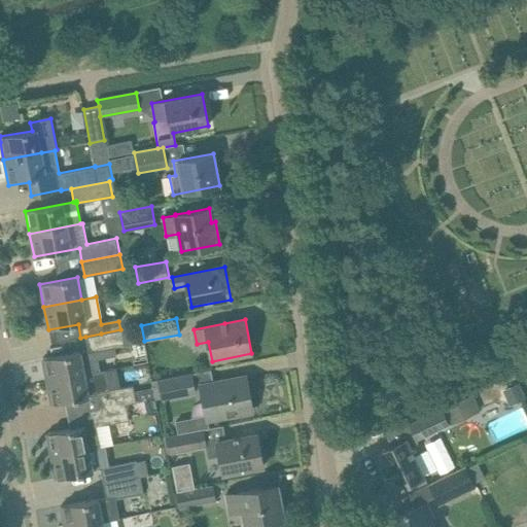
[(101,334),(85,337),(89,352),(125,346),(121,329),(120,329),(101,334)]
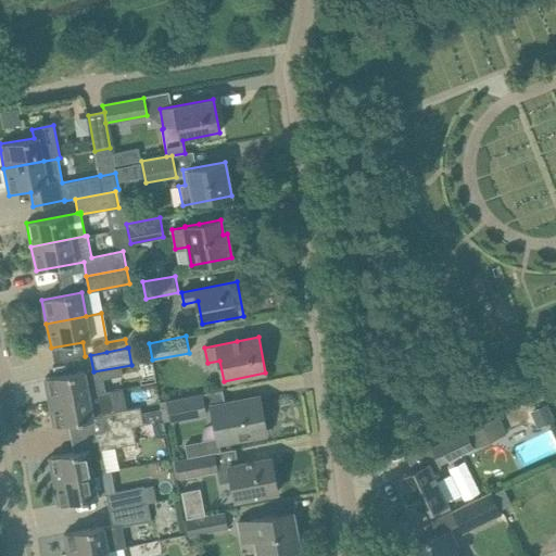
[(45,379),(49,402),(105,391),(102,378),(86,381),(84,371),(45,379)]
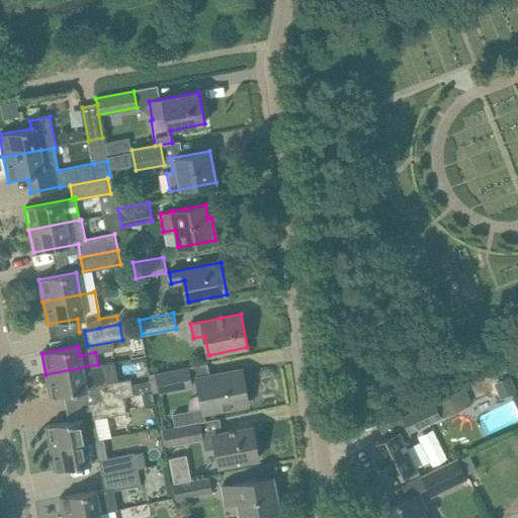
[(96,389),(98,402),(124,397),(134,395),(134,396),(152,392),(150,381),(132,384),(131,379),(105,384),(101,364),(98,365),(98,364),(46,374),(51,398),(96,389)]
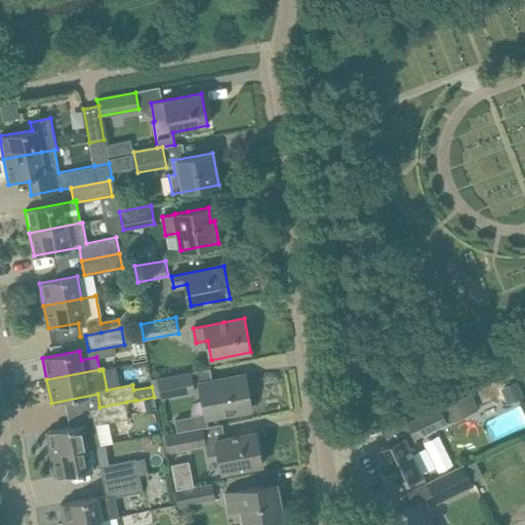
[(158,378),(162,398),(194,391),(191,372),(158,378)]
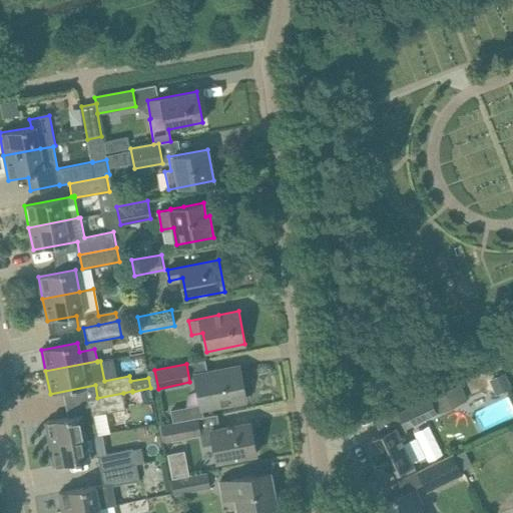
[(238,367),(219,371),(195,375),(201,409),(245,400),(238,367)]
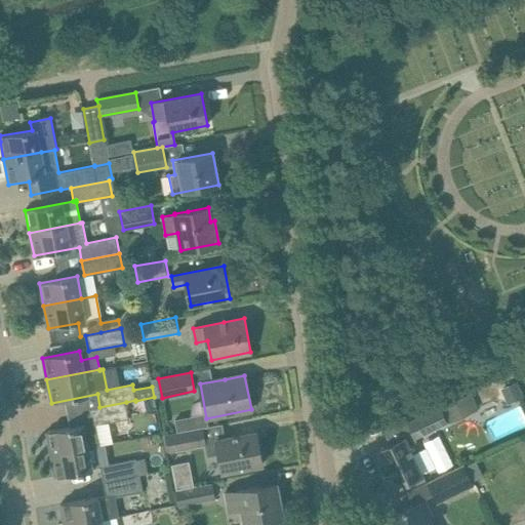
[(102,446),(97,426),(129,419),(126,402),(99,407),(88,409),(91,427),(84,428),(84,425),(46,432),(50,455),(88,448),(102,446)]
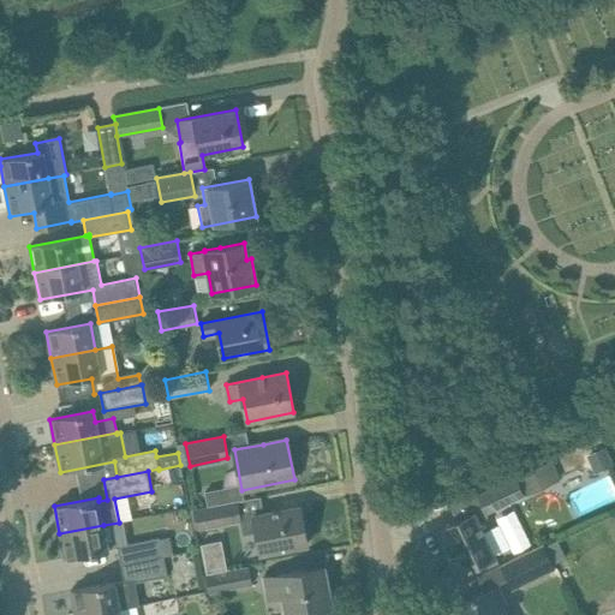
[(514,478),(477,496),(485,513),(523,496),(514,478)]
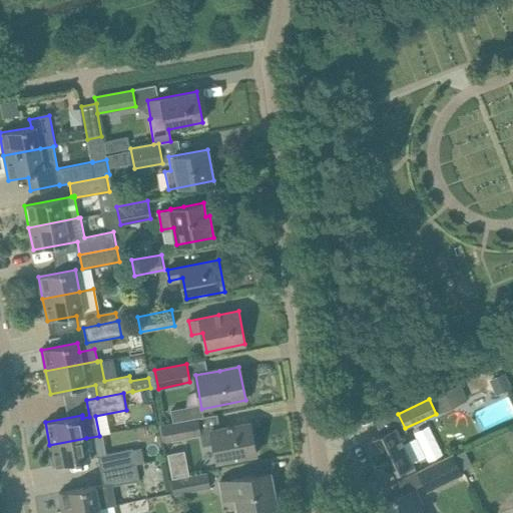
[(166,441),(169,441),(200,435),(196,418),(163,425),(166,441)]
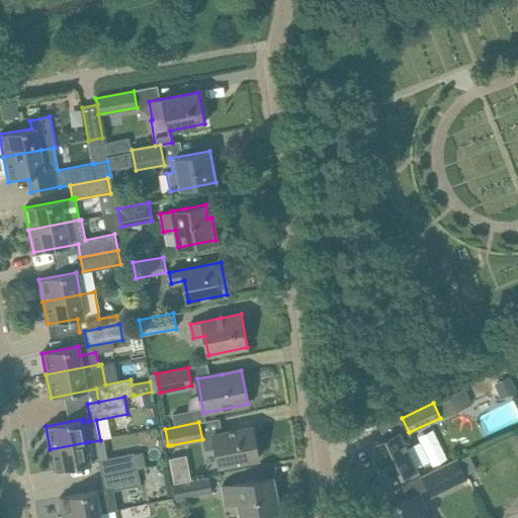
[(252,426),(233,430),(212,434),(219,466),(258,459),(252,426)]
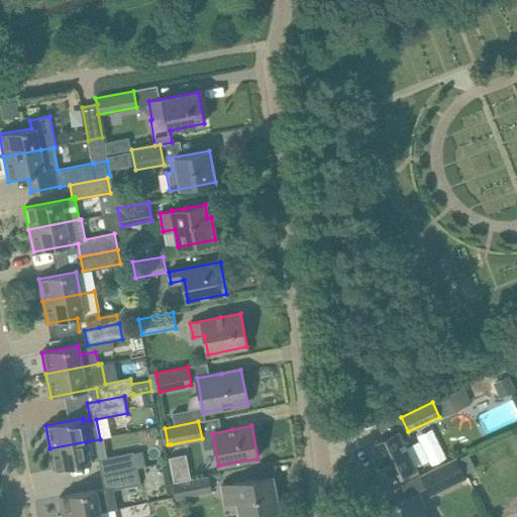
[(416,468),(415,467),(428,460),(419,441),(406,447),(398,431),(367,446),(384,483),(416,468)]
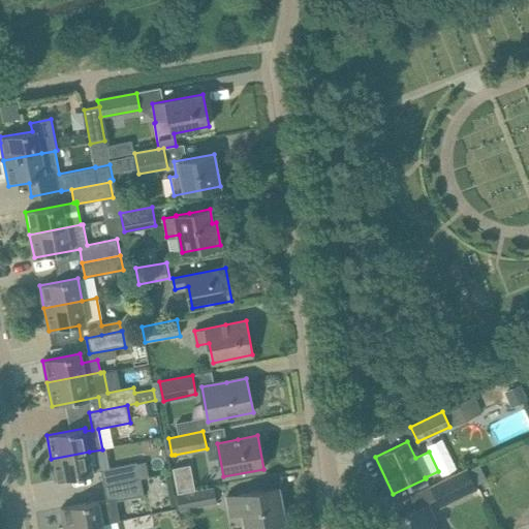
[(89,452),(51,459),(55,480),(93,473),(89,452)]
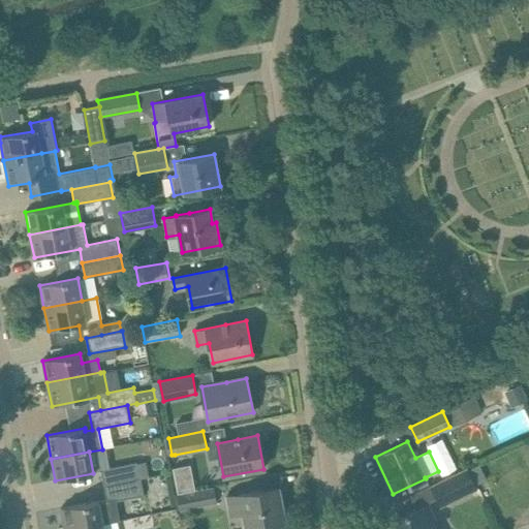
[(169,469),(175,468),(179,463),(179,459),(176,459),(175,455),(172,455),(167,456),(169,469)]
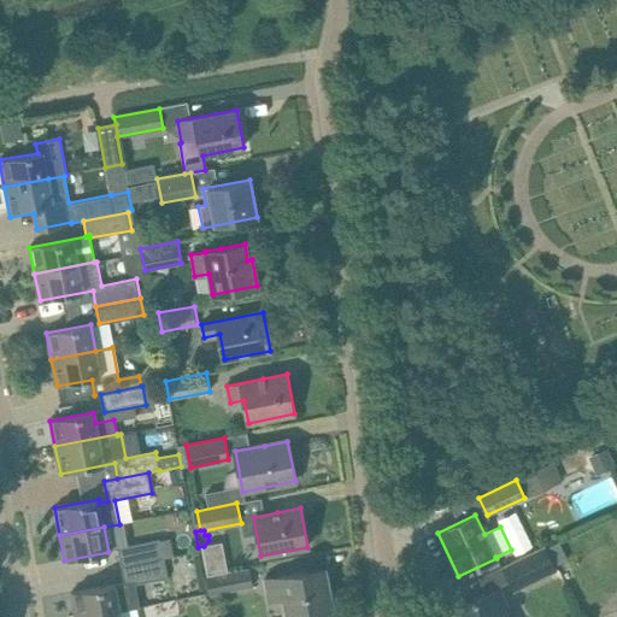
[(160,540),(116,548),(119,566),(164,558),(160,540)]
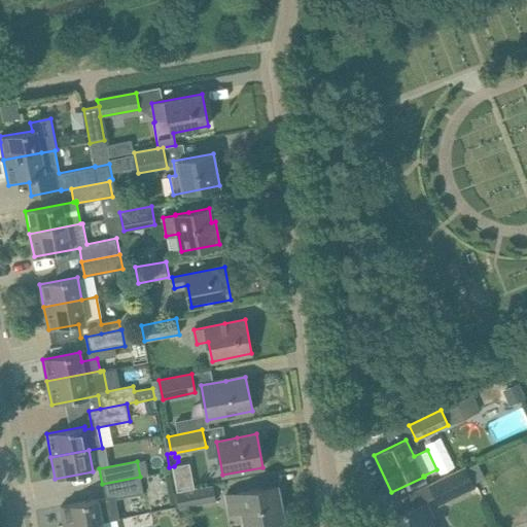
[(192,489),(188,464),(172,467),(177,492),(192,489)]
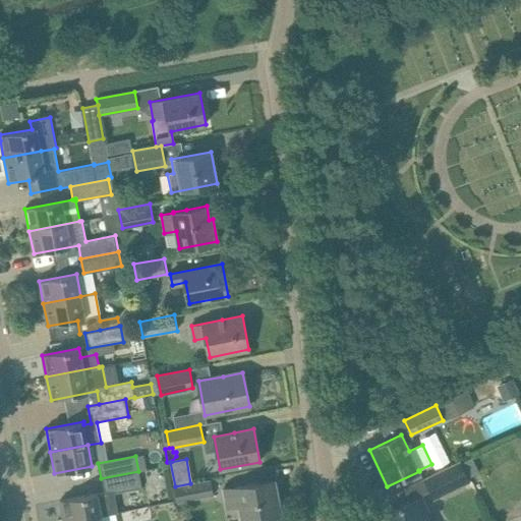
[(470,482),(460,461),(423,478),(433,500),(470,482)]
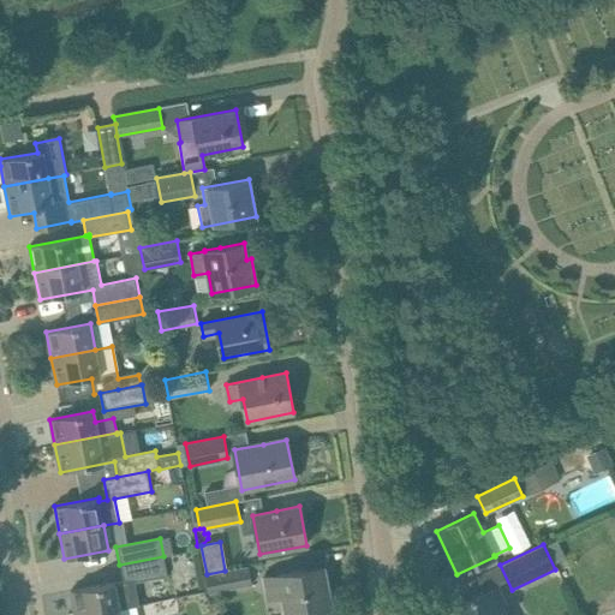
[(71,591),(75,614),(89,614),(119,609),(139,605),(135,583),(167,577),(163,556),(119,565),(123,580),(71,591)]
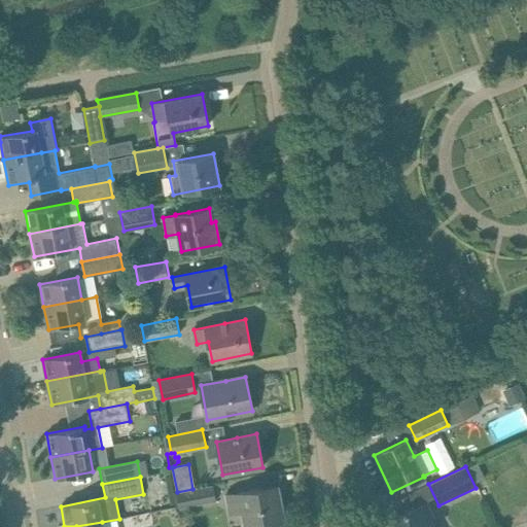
[(277,485),(256,489),(226,495),(230,513),(242,511),(245,526),(249,526),(284,521),(277,485)]
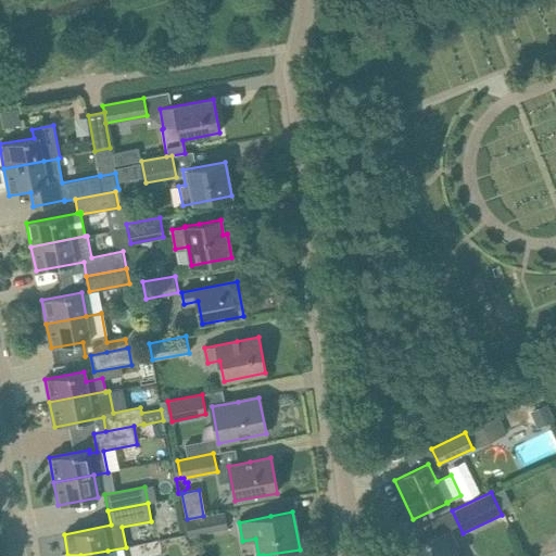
[(187,519),(190,535),(227,529),(224,513),(203,516),(187,519)]
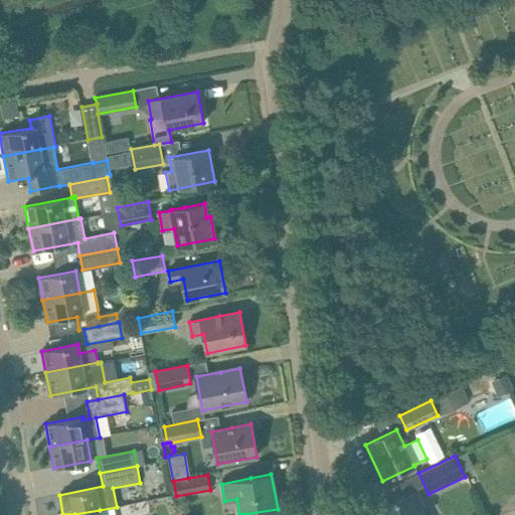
[(380,508),(383,514),(425,514),(414,491),(380,508)]
